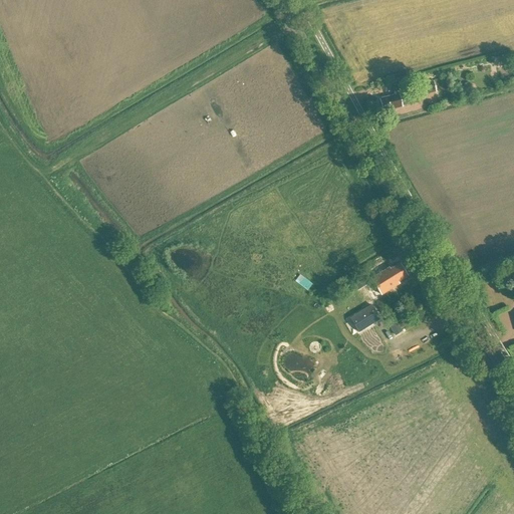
[(434,82),(420,85),(423,97),(437,93),(434,82)]
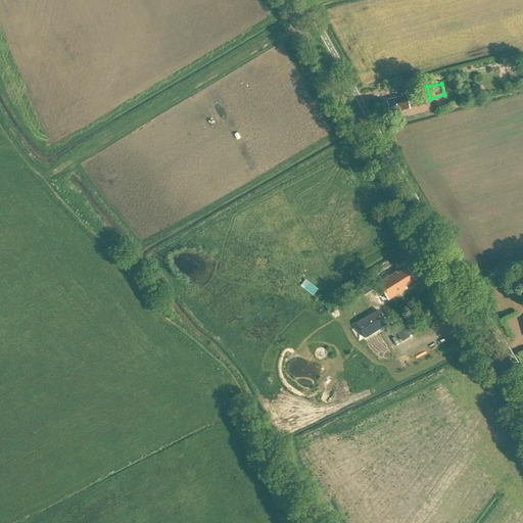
[(414,85),(398,89),(400,98),(392,100),(392,102),(387,103),(389,113),(398,111),(398,112),(408,110),(408,108),(419,105),(414,85)]
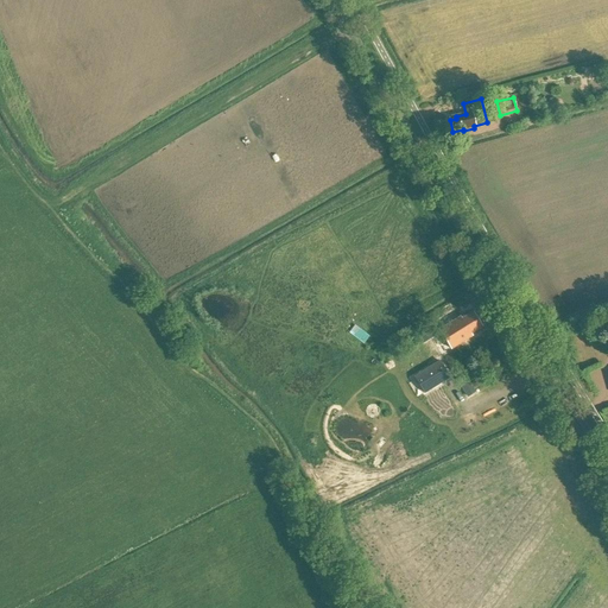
[(460,317),(439,330),(451,350),(472,337),(470,335),(482,328),(473,312),(461,320),(460,317)]
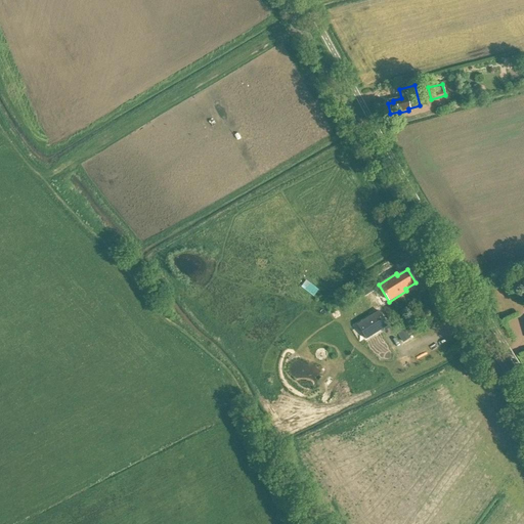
[(370,286),(362,292),(365,297),(374,291),(372,288),(370,286)]
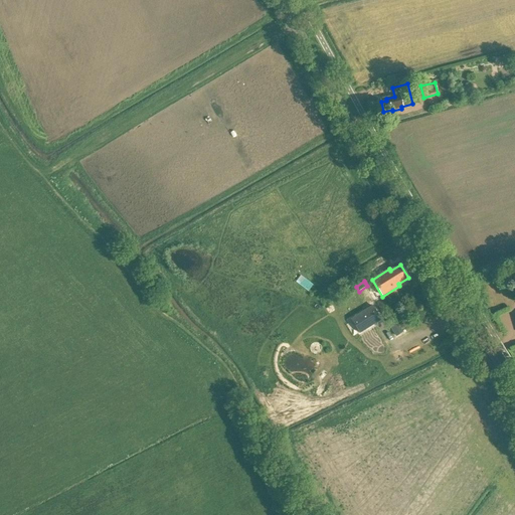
[(372,307),(351,320),(359,334),(380,320),(372,307)]
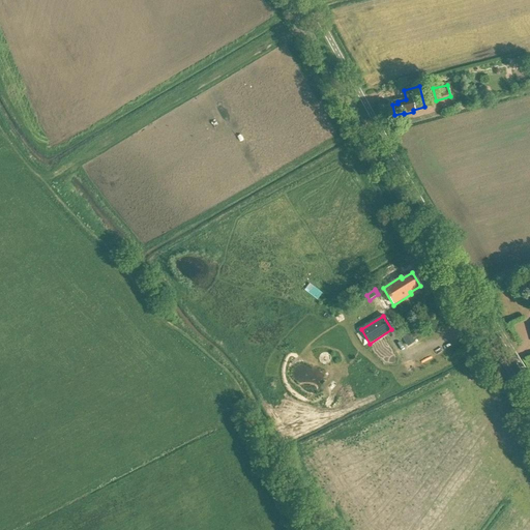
[(408,333),(402,337),(408,346),(414,342),(408,333)]
